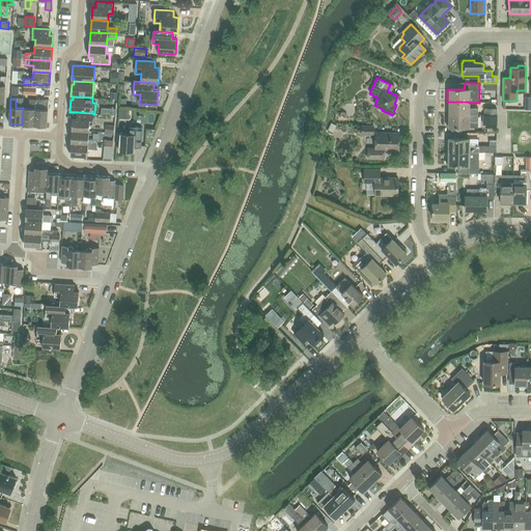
[(29,108),(23,108),(22,124),(34,126),(36,100),(35,100),(31,100),(29,100),(29,108)]
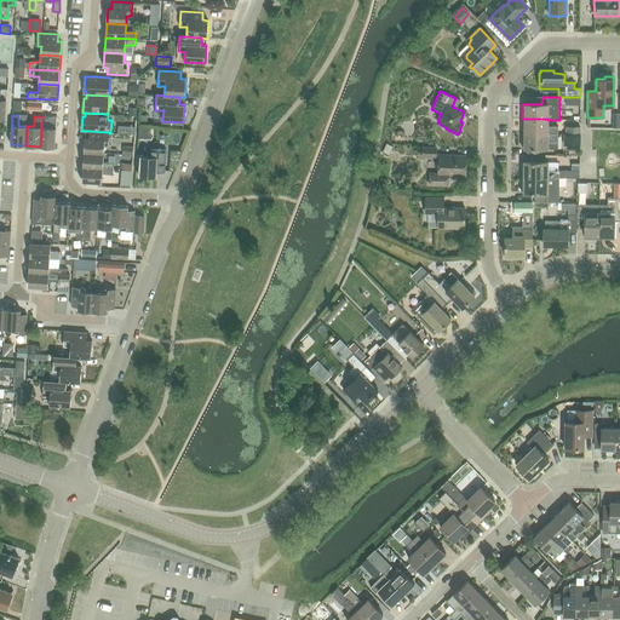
[(42,116),(40,147),(55,148),(56,128),(57,118),(42,116)]
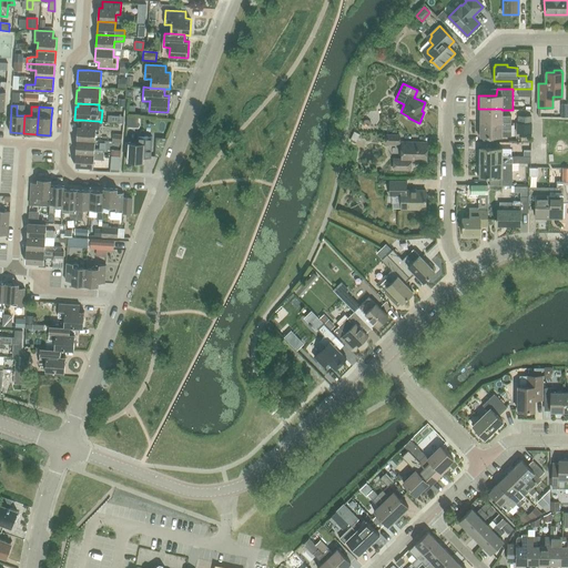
[(501,109),(478,109),(478,122),(510,123),(511,115),(501,115),(501,110),(501,109)]
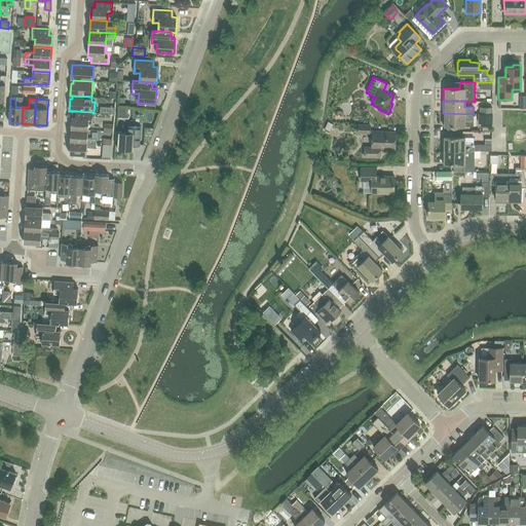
[(72,117),(71,129),(87,130),(88,123),(91,123),(92,113),(92,112),(76,111),(76,117),(72,117)]
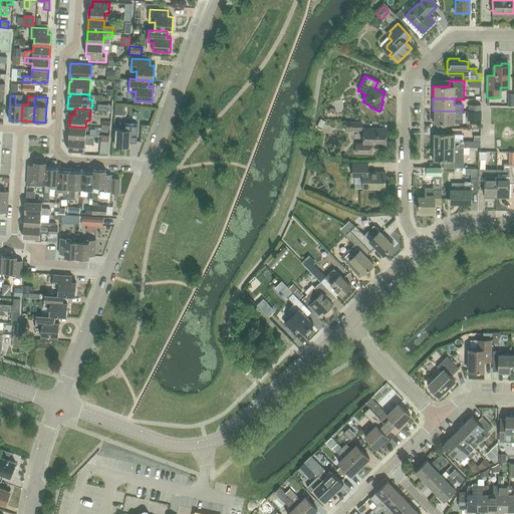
[(433,110),(433,122),(435,122),(435,123),(462,123),(462,111),(433,110)]
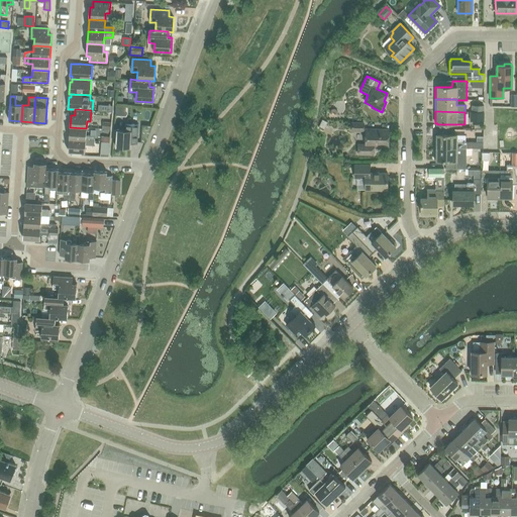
[(471,112),(471,122),(483,122),(483,120),(484,120),(484,112),(471,112)]
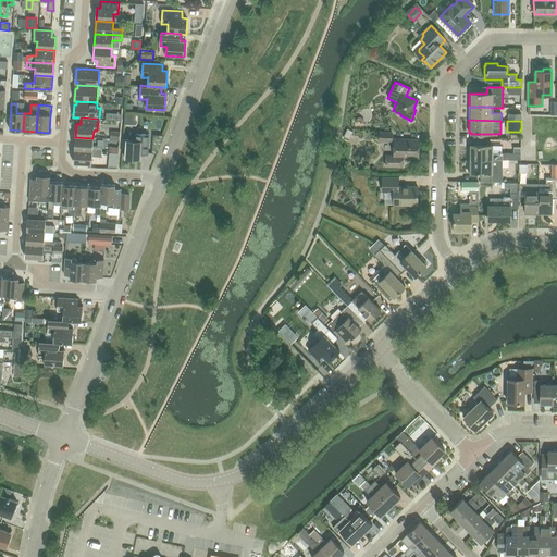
[(344,136),(349,139),(353,132),(347,130),(344,136)]
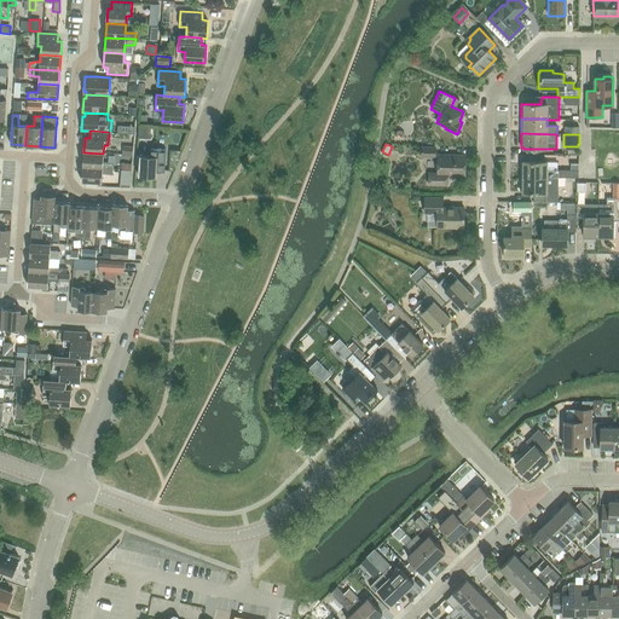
[(150,149),(150,156),(139,156),(139,165),(138,177),(156,177),(157,172),(165,172),(166,150),(150,149)]
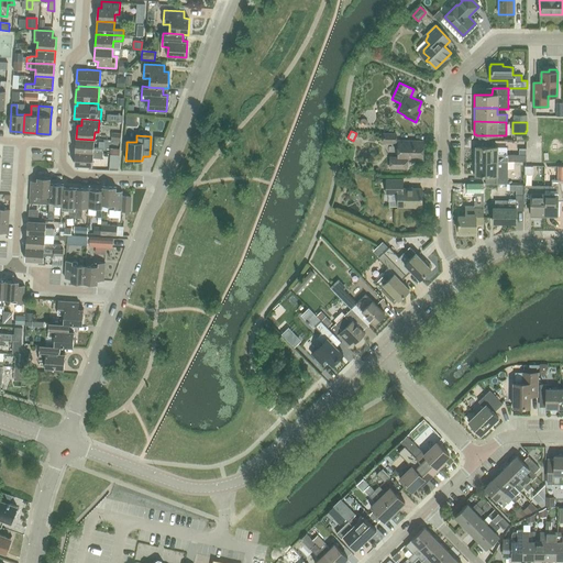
[(155,136),(153,155),(158,155),(165,138),(155,136)]
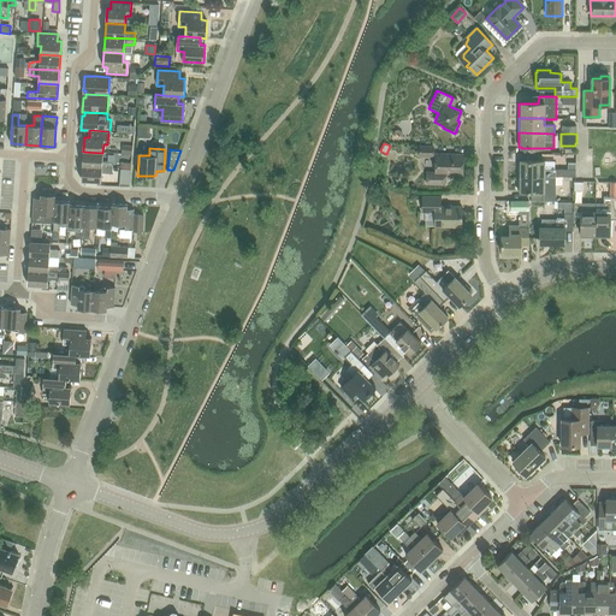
[(83,152),(82,166),(112,167),(113,161),(102,161),(102,153),(83,152)]
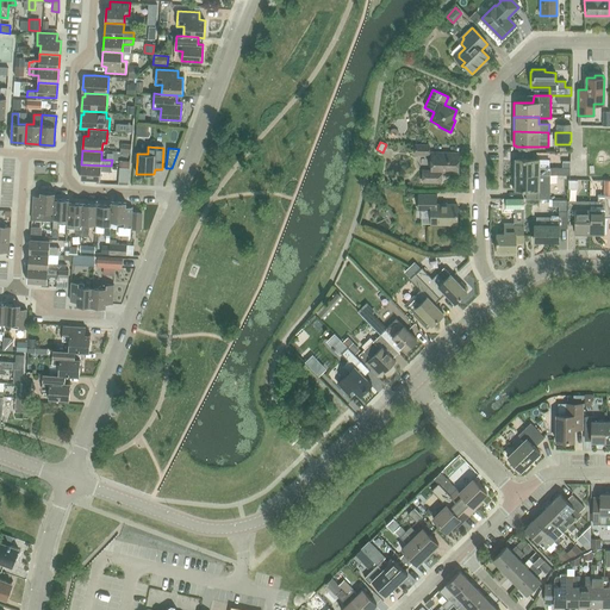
[(458,173),(458,154),(431,153),(431,172),(423,172),(423,181),(440,181),(441,172),(458,173)]
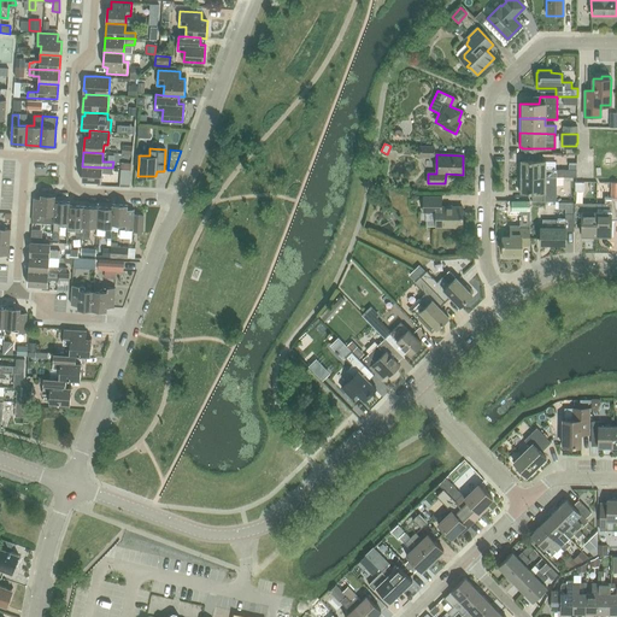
[(519,162),(519,176),(557,177),(576,177),(576,170),(568,170),(545,169),(545,160),(522,160),(522,162),(519,162)]
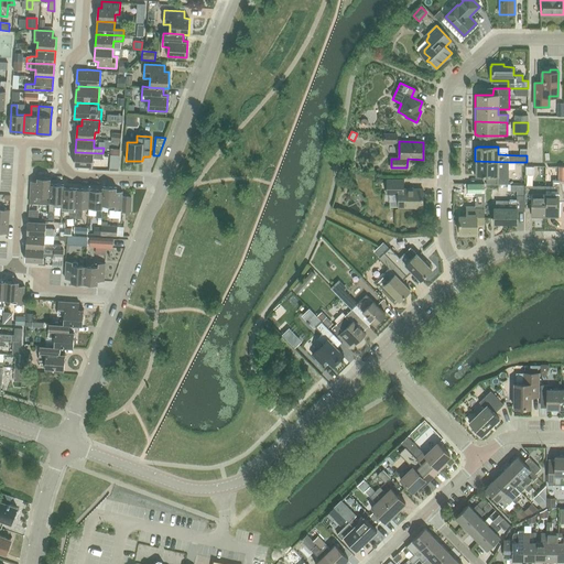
[(102,153),(75,152),(74,165),(93,166),(93,159),(102,159),(102,153)]
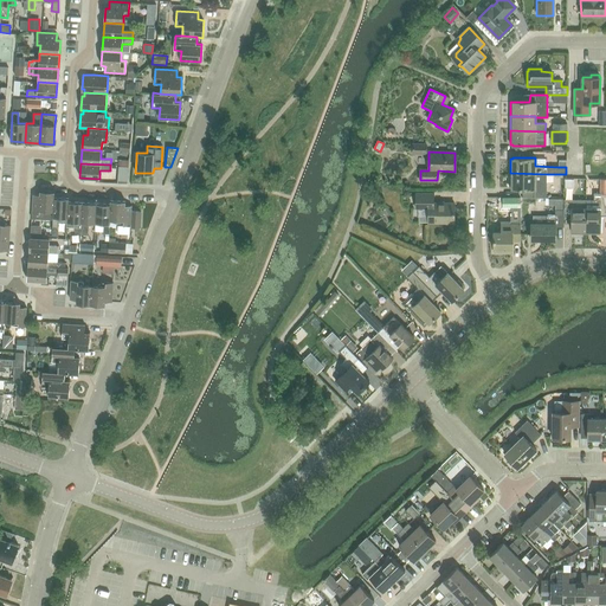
[(547,174),(510,173),(509,188),(511,188),(529,188),(529,197),(546,198),(547,174)]
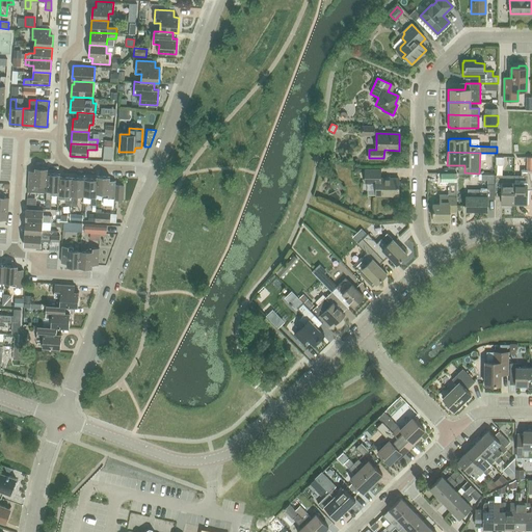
[(29,170),(28,192),(31,192),(32,188),(37,188),(37,190),(46,190),(47,185),(48,174),(48,168),(35,167),(34,171),(29,170)]
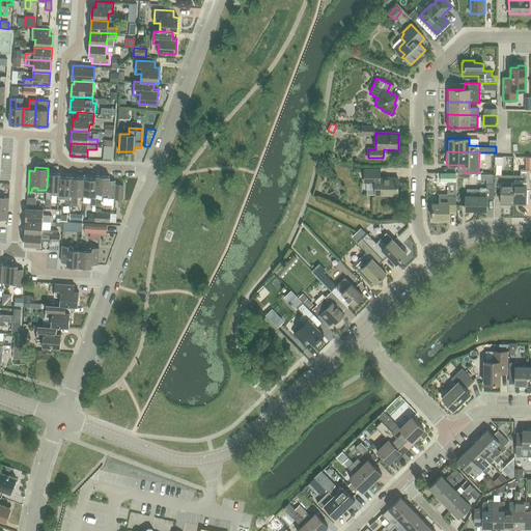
[(391,195),(397,196),(398,178),(380,178),(380,169),(364,169),(364,183),(375,183),(374,194),(391,195)]
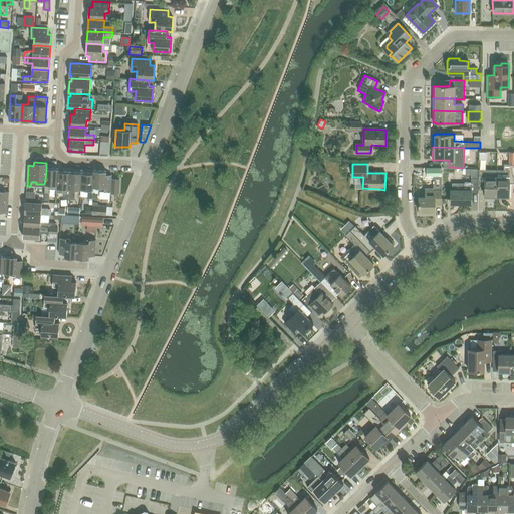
[(503,170),(497,170),(496,198),(508,198),(508,196),(509,183),(513,183),(513,164),(503,164),(503,170)]
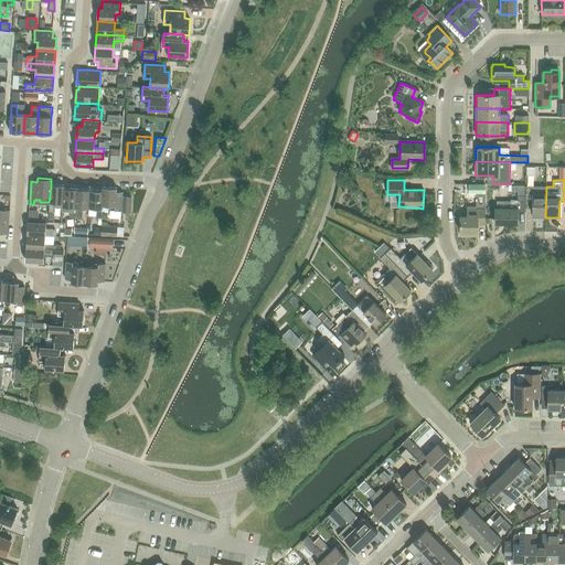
[(478,225),(484,225),(484,183),(468,183),(468,193),(477,193),(477,198),(476,198),(476,201),(477,201),(477,208),(467,206),(467,216),(460,216),(460,233),(460,236),(470,236),(470,233),(478,233),(478,225)]
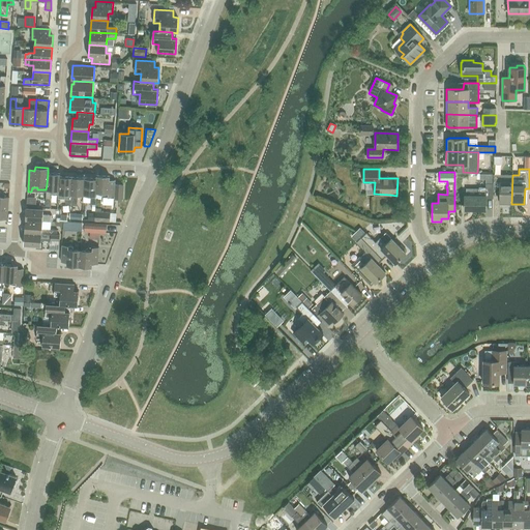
[(47,184),(46,189),(46,199),(51,199),(51,194),(58,195),(58,190),(59,190),(59,177),(60,177),(60,174),(48,173),(47,184)]
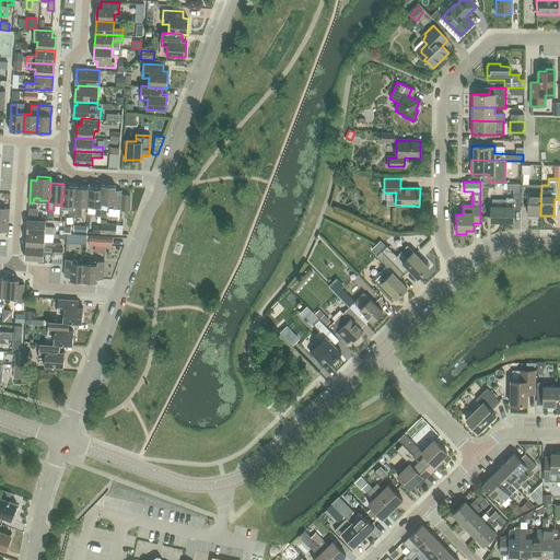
[(521,184),(521,194),(521,199),(528,199),(527,213),(528,216),(540,216),(541,185),(521,184)]
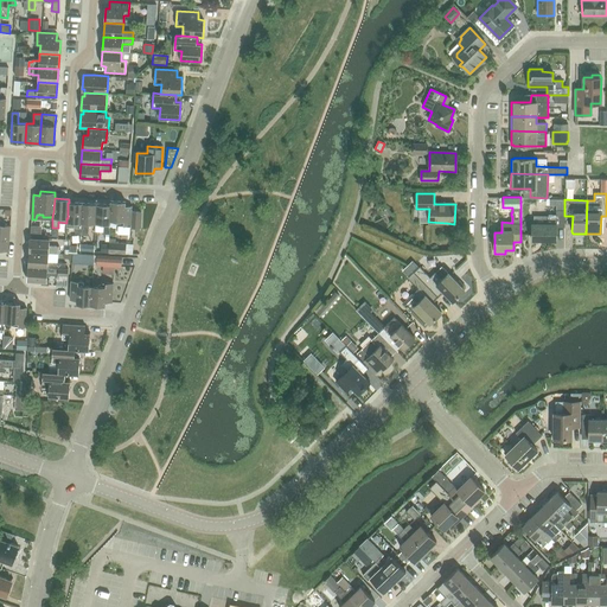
[(109,221),(109,228),(117,228),(117,232),(129,234),(131,227),(140,228),(141,212),(132,212),(132,206),(126,206),(126,202),(110,200),(110,204),(110,205),(109,221)]
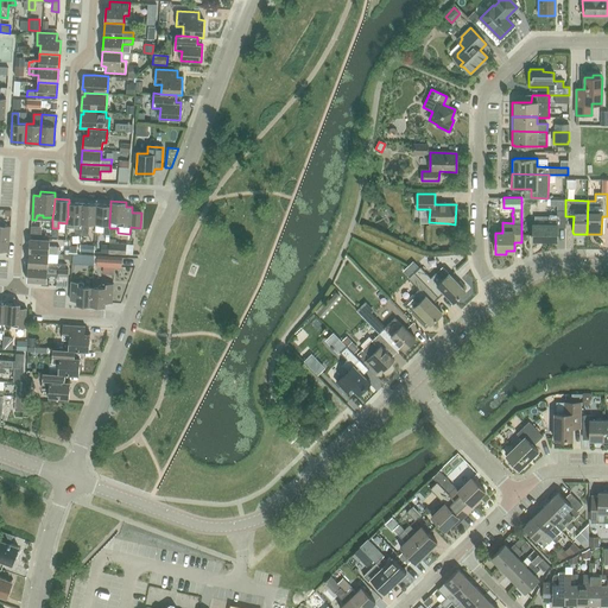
[(68,219),(67,219),(67,223),(67,227),(75,228),(75,233),(81,233),(82,203),(69,203),(68,203),(68,219)]
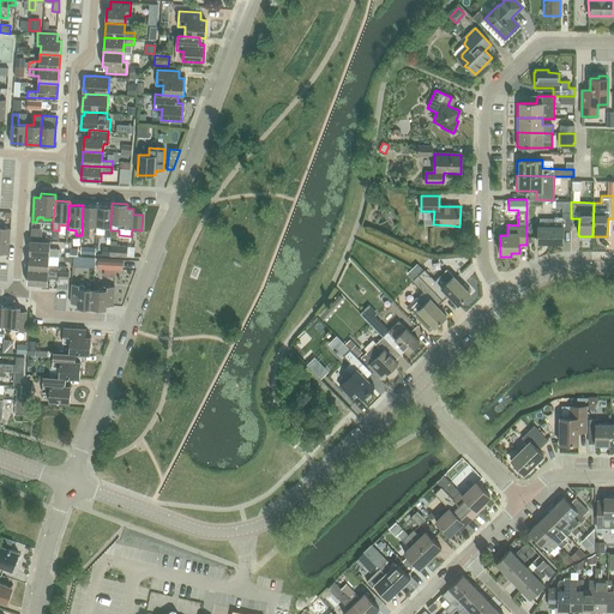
[(82,235),(82,239),(89,239),(89,226),(96,226),(97,206),(83,205),(82,235)]
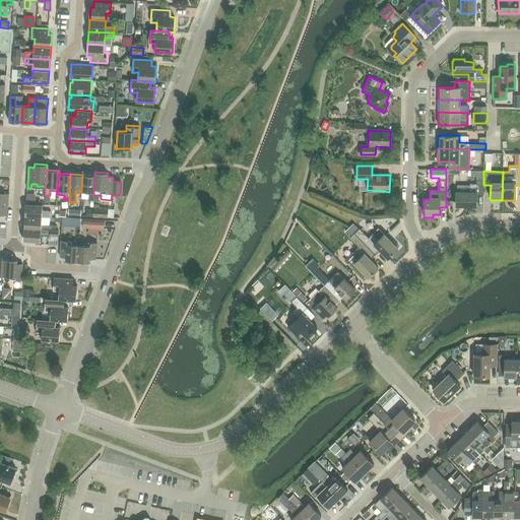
[(82,175),(81,191),(89,192),(88,200),(90,200),(93,200),(93,189),(94,176),(94,175),(82,175)]
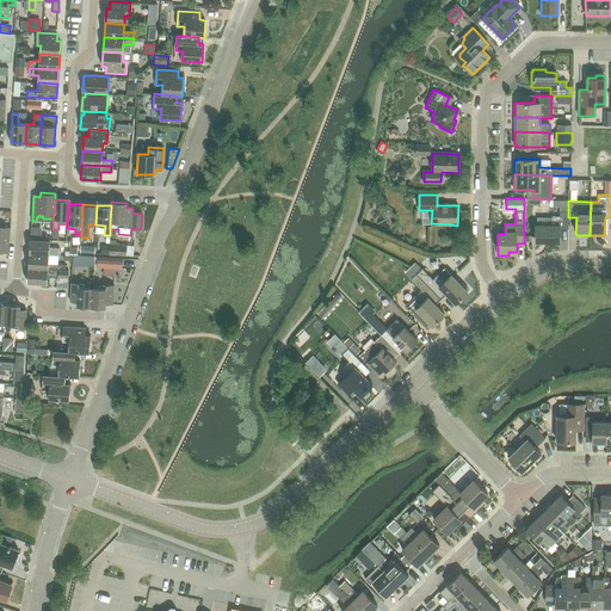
[(568,229),(568,217),(568,211),(560,211),(560,216),(551,216),(551,226),(535,226),(535,242),(560,242),(560,229),(568,229)]
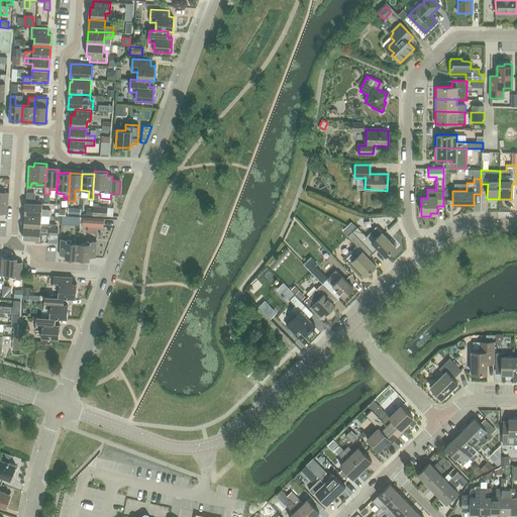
[(0,213),(7,214),(9,193),(0,192),(0,213)]
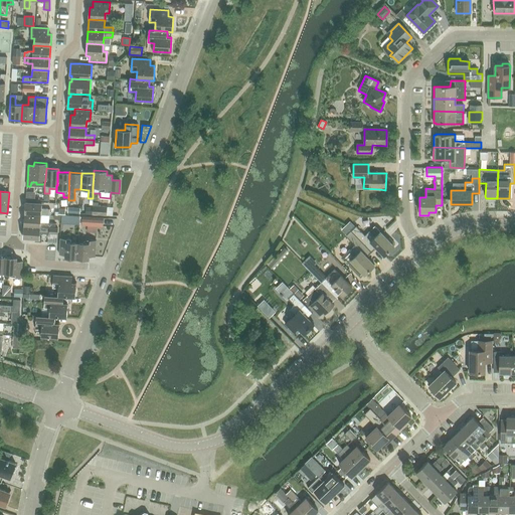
[(25,201),(25,213),(41,214),(49,215),(50,209),(41,209),(42,202),(25,201)]
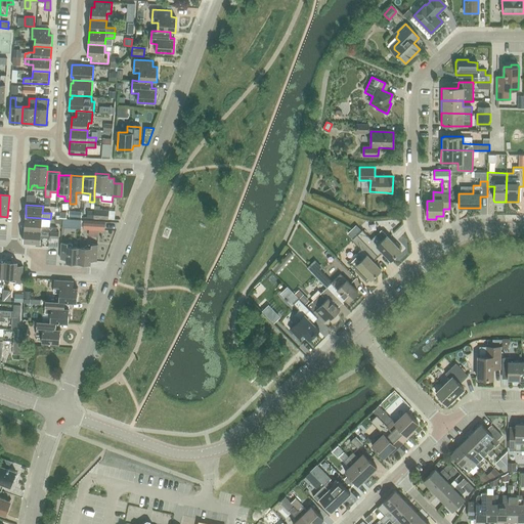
[(94,210),(93,218),(108,219),(108,210),(99,210),(94,209),(94,210)]
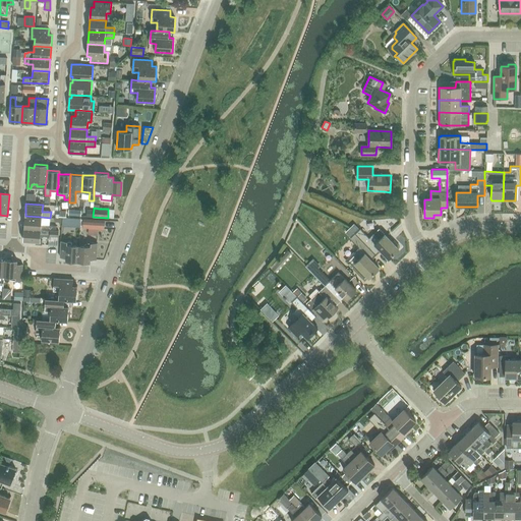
[(42,217),(25,216),(24,228),(50,230),(50,228),(50,226),(50,225),(41,225),(42,217)]
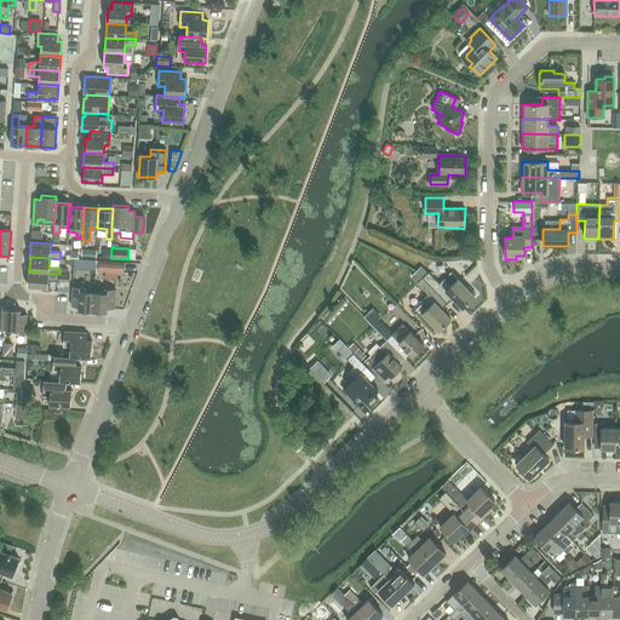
[(74,259),(74,269),(85,269),(85,259),(74,259)]
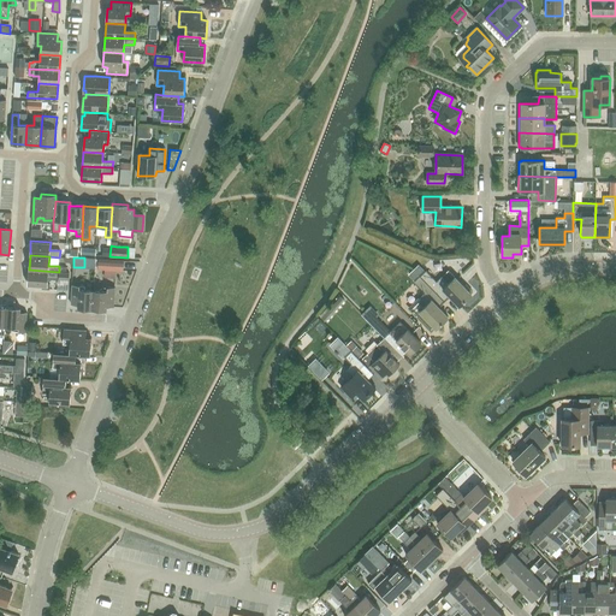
[(98,259),(98,270),(123,271),(124,260),(98,259)]
